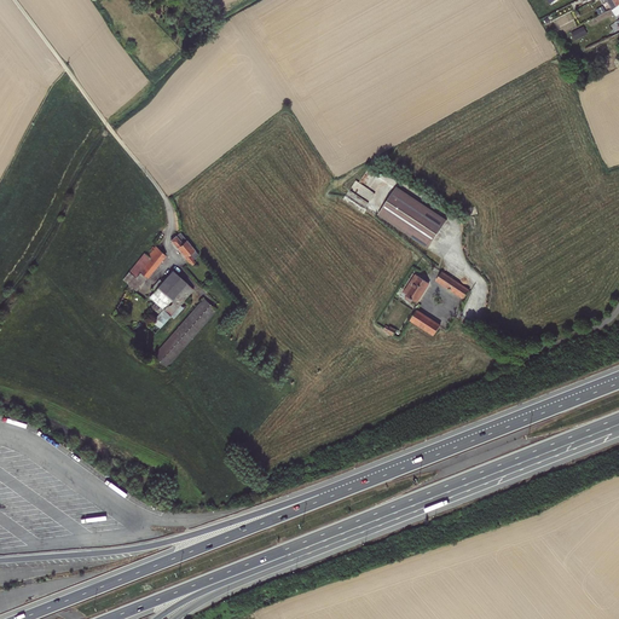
[(583,27),(571,33),(576,40),(586,34),(583,27)]
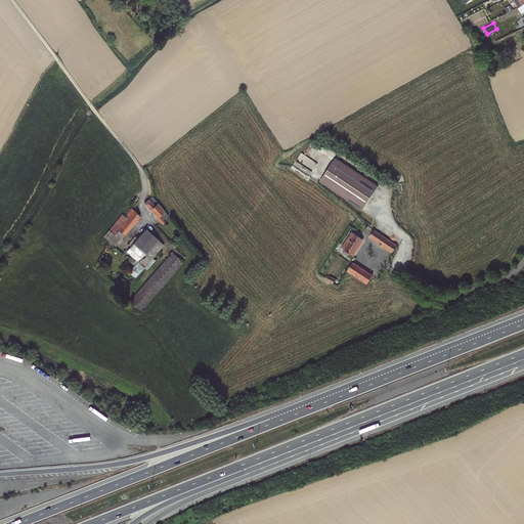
[(336,158),(319,182),(362,210),(379,186),(336,158)]
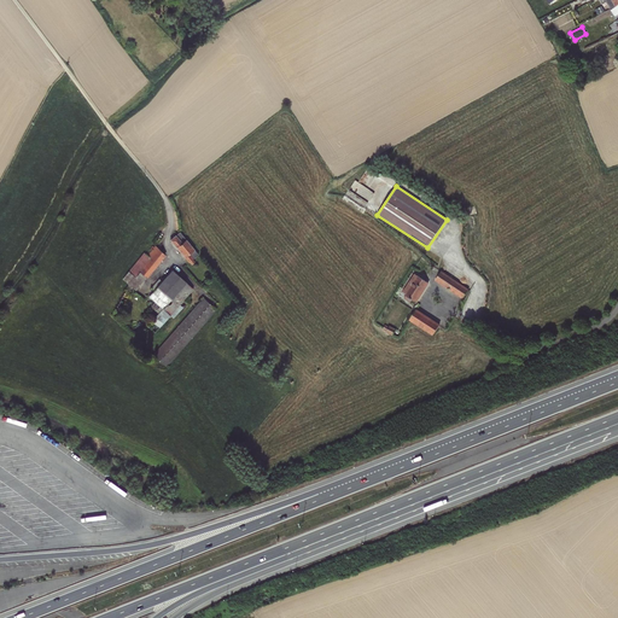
[(180,232),(170,240),(176,250),(176,251),(179,254),(180,254),(188,263),(190,262),(192,266),(196,262),(193,260),(198,255),(180,232)]
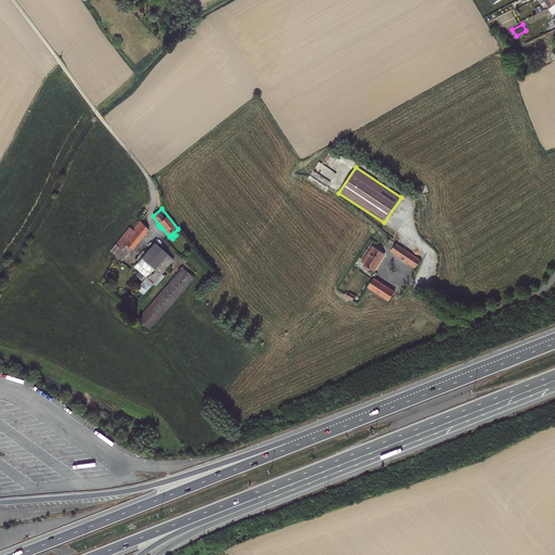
[(132,229),(129,227),(110,250),(115,255),(113,258),(114,258),(142,223),(139,220),(132,229)]
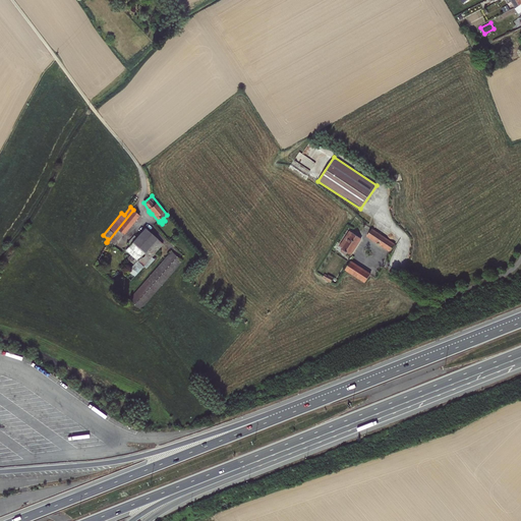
[(107,242),(105,244),(109,247),(112,243),(114,245),(139,216),(133,210),(107,242)]
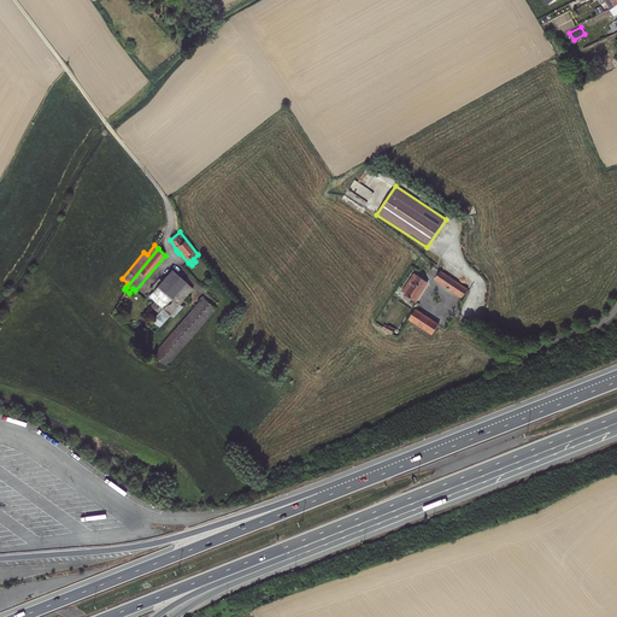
[(151,288),(153,291),(148,297),(154,303),(151,306),(158,313),(151,321),(159,328),(170,316),(174,318),(183,307),(180,305),(193,289),(171,270),(162,281),(159,278),(151,288)]
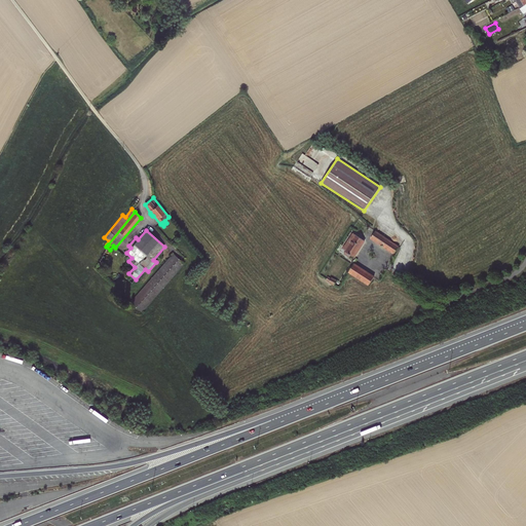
[(375,230),(370,238),(380,246),(381,246),(383,247),(382,248),(393,255),(399,247),(375,230)]
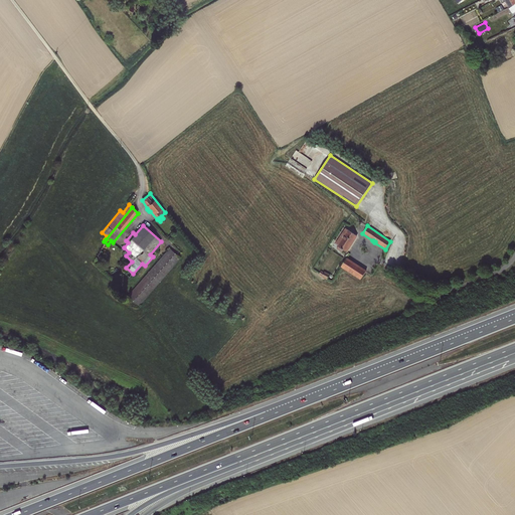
[(345,228),(335,243),(338,244),(337,245),(338,246),(336,248),(342,252),(343,249),(347,252),(357,236),(345,228)]
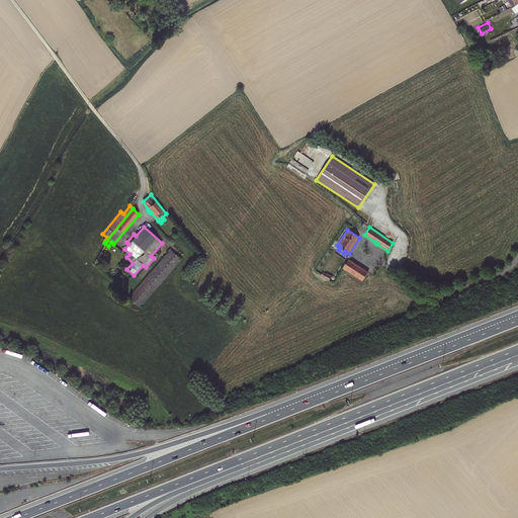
[(170,249),(128,297),(140,308),(181,259),(170,249)]
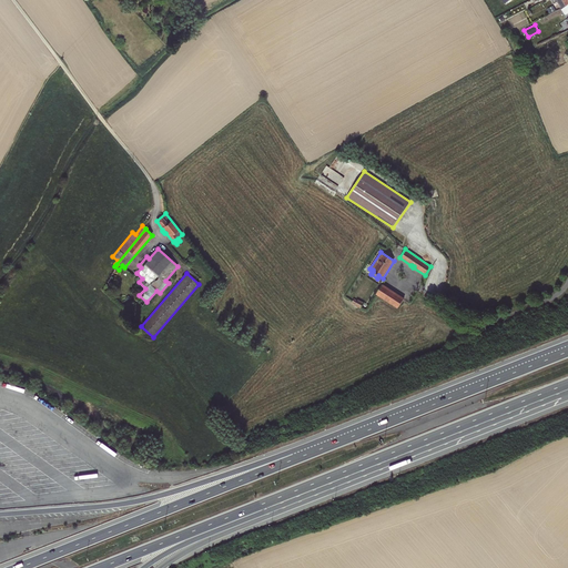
[(383,284),(376,294),(397,308),(404,298),(383,284)]
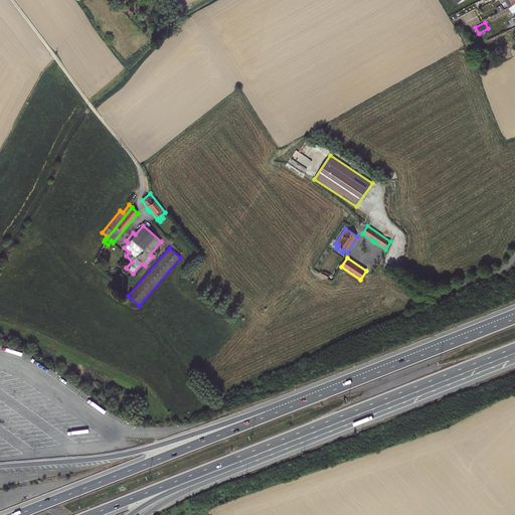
[(321,271),(319,275),(322,276),(322,277),(327,280),(330,275),(324,272),(324,273),(321,271)]
